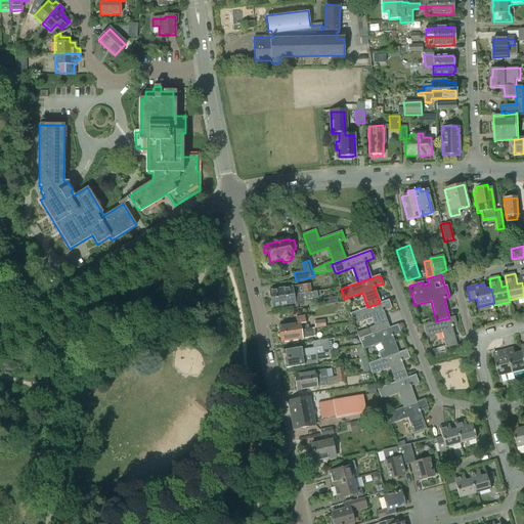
[(269,291),(271,299),(311,293),(310,285),(291,288),(269,291)]
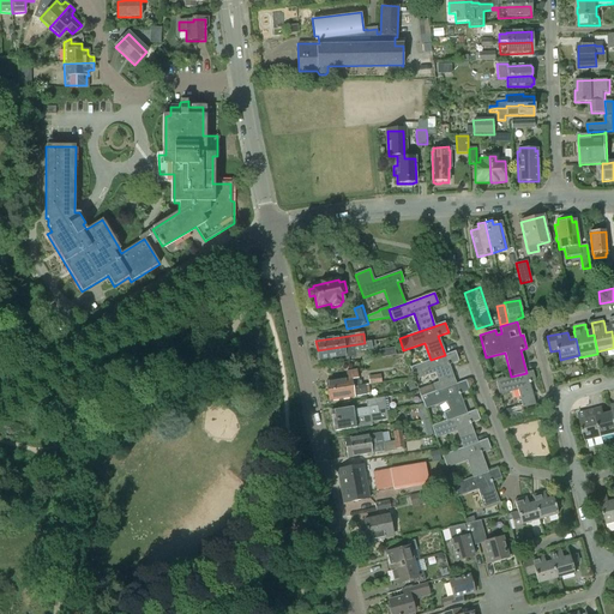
[(365,343),(318,350),(319,361),(343,357),(344,356),(351,355),(356,353),(374,349),(373,342),(365,344),(365,343)]
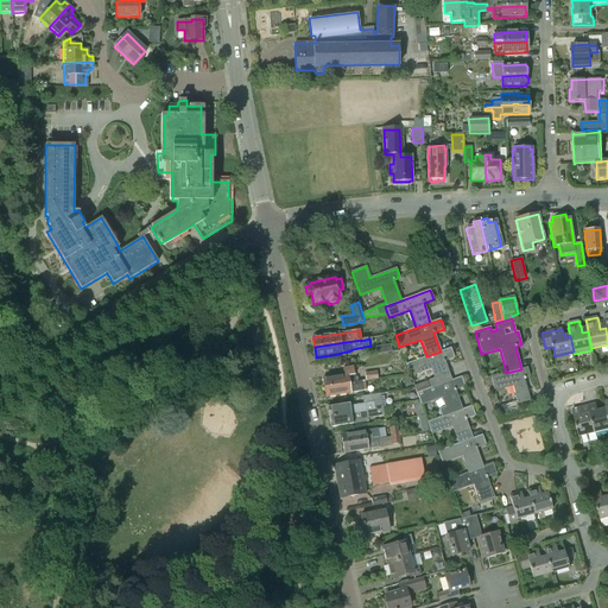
[(390,346),(377,347),(378,355),(391,353),(390,346)]
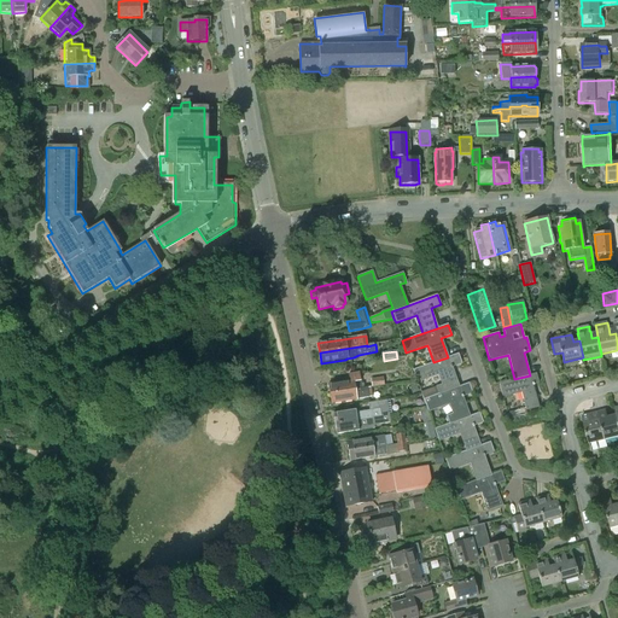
[(435,388),(437,395),(459,386),(452,367),(461,363),(458,354),(448,357),(433,362),(413,371),(417,382),(437,374),(442,385),(435,388)]
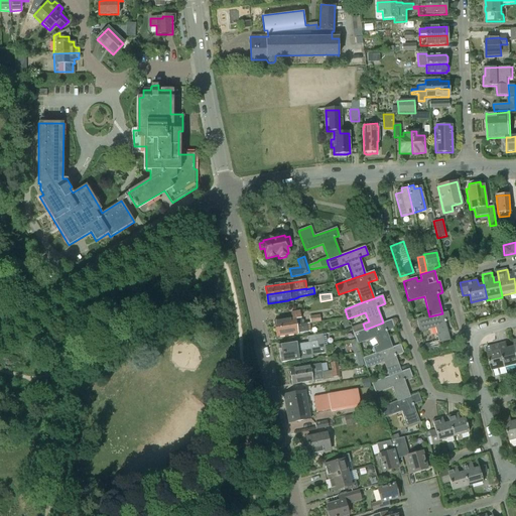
[(105,313),(109,319),(119,313),(115,307),(105,313)]
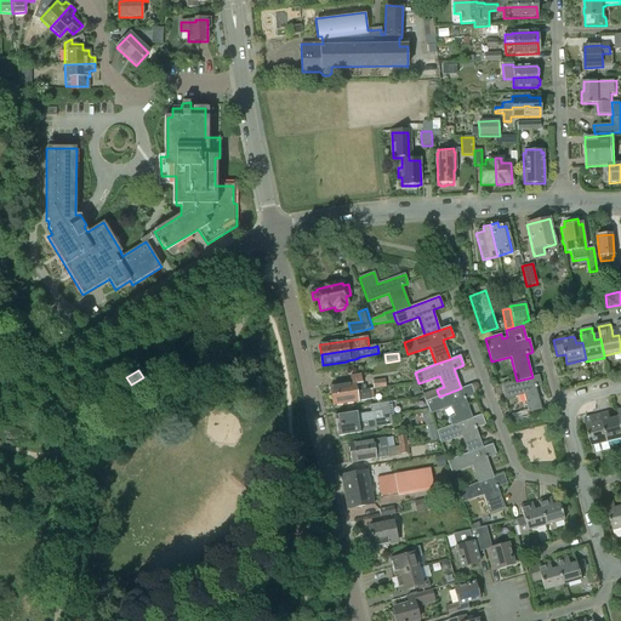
[(329,387),(331,397),(363,392),(360,376),(348,377),(349,383),(329,387)]
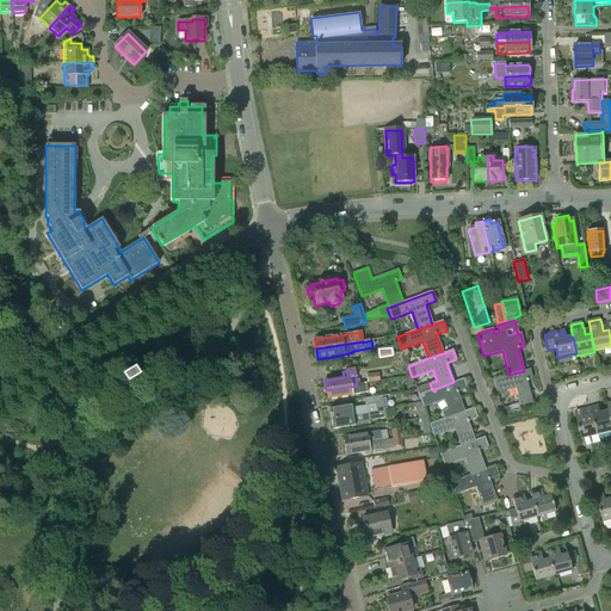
[(530,370),(524,371),(508,375),(493,378),(497,392),(514,387),(519,406),(532,402),(526,381),(532,380),(530,370)]
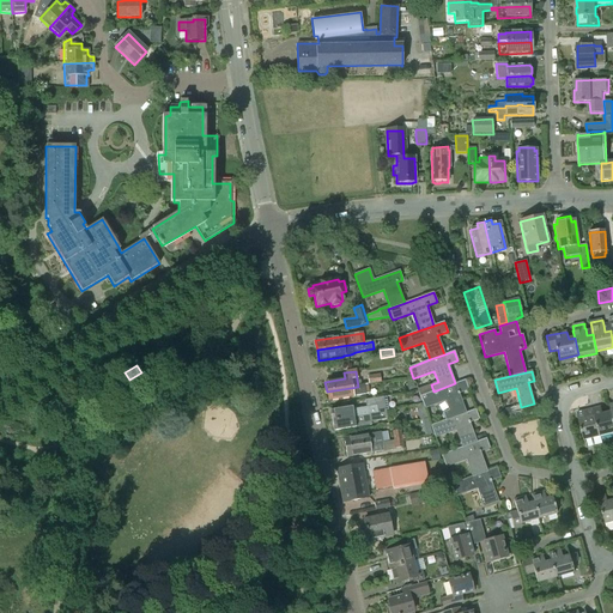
[(368,376),(369,384),(381,383),(378,375),(368,376)]
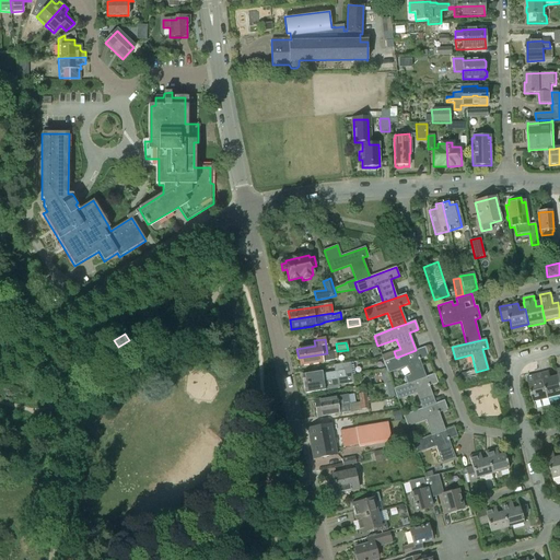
[(405,377),(407,384),(426,377),(419,360),(428,357),(424,348),(416,350),(396,358),(384,362),(386,371),(387,373),(406,365),(409,375),(405,377)]
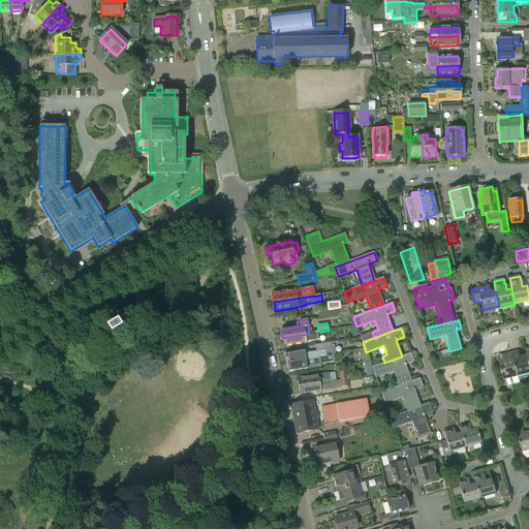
[(309,334),(282,338),(283,346),(305,343),(306,343),(314,341),(317,341),(316,333),(309,334)]
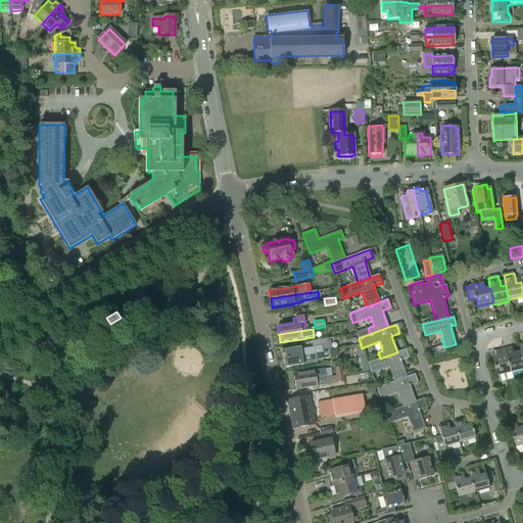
[(301,347),(281,350),(283,360),(329,351),(329,350),(331,349),(329,339),(311,342),(312,348),(302,349),(301,347)]
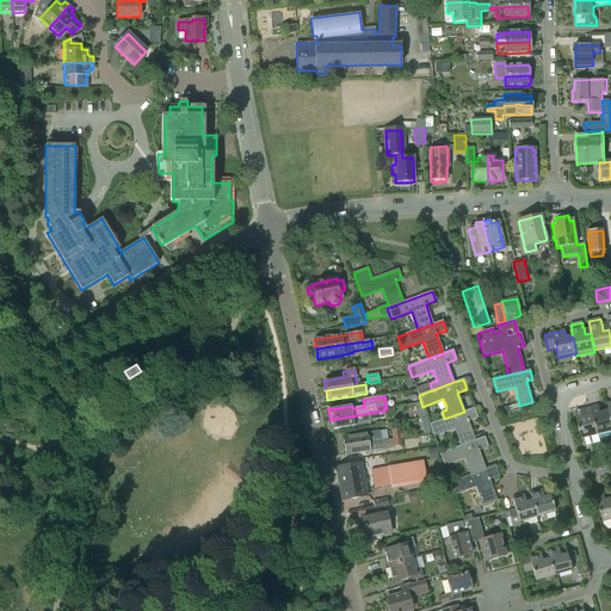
[(421,405),(414,407),(419,419),(426,417),(423,407),(421,405)]
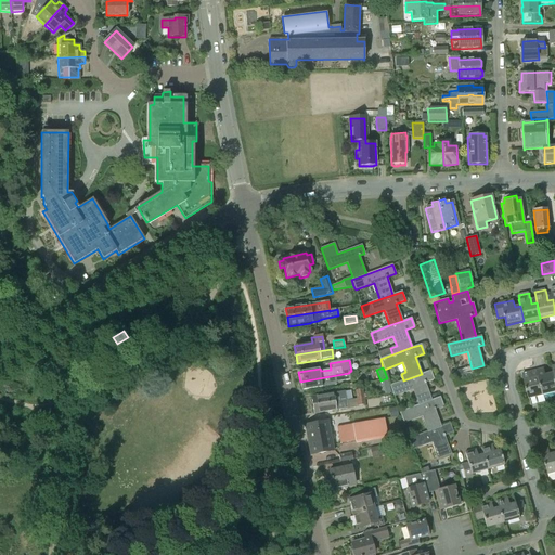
[(538,370),(540,376),(544,395),(554,391),(554,375),(554,373),(546,374),(544,368),(538,370)]
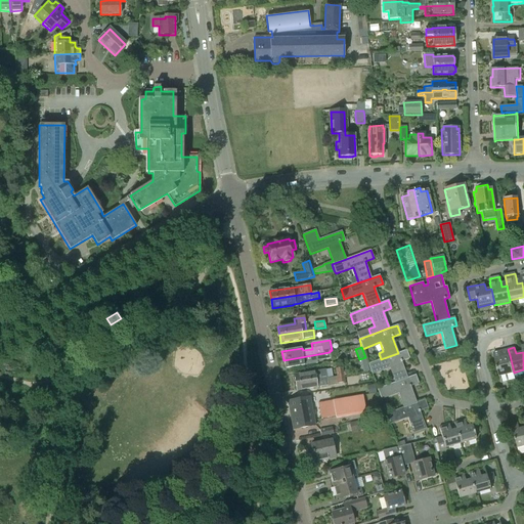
[(389,367),(395,383),(407,378),(401,361),(409,358),(406,350),(398,353),(381,359),(368,364),(372,374),(389,367)]
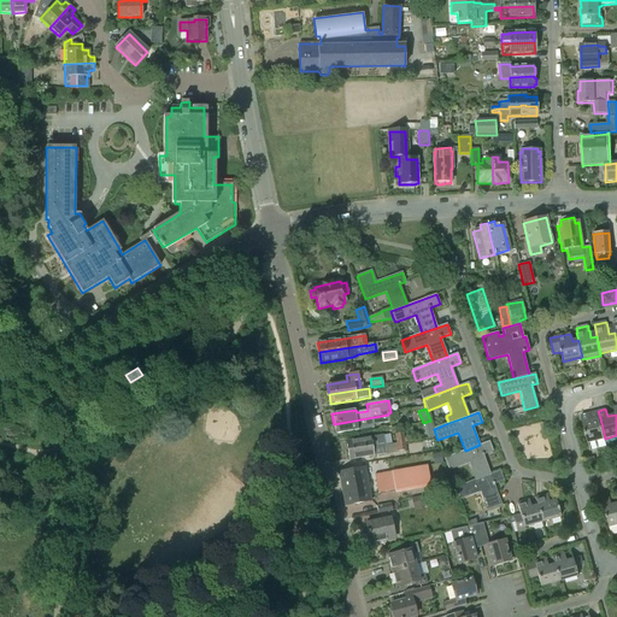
[(605,439),(600,418),(591,421),(589,413),(581,416),(588,444),(605,439)]
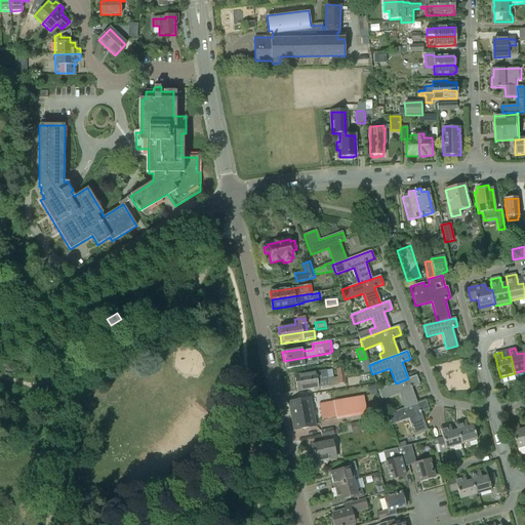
[(330,353),(284,361),(285,370),(308,366),(308,364),(331,360),(330,353)]
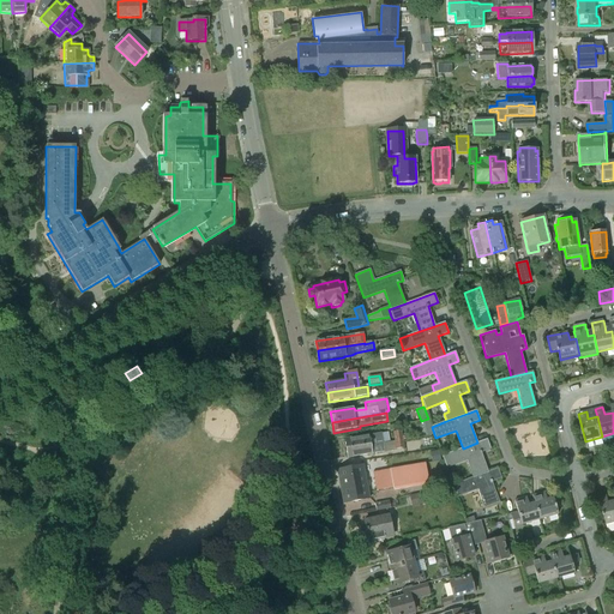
[(537,419),(512,428),(519,447),(523,446),(527,455),(548,447),(537,419)]
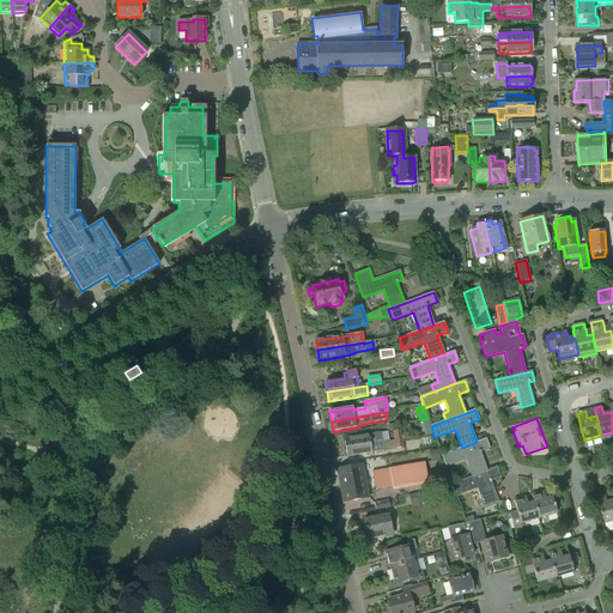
[(422,422),(424,436),(431,434),(429,419),(422,422)]
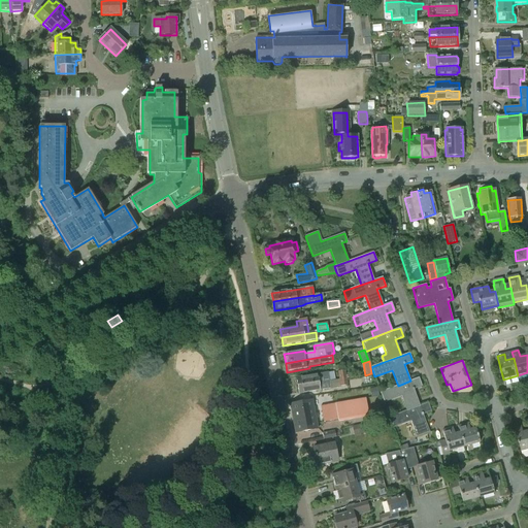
[(337,372),(338,380),(345,378),(344,371),(337,372)]
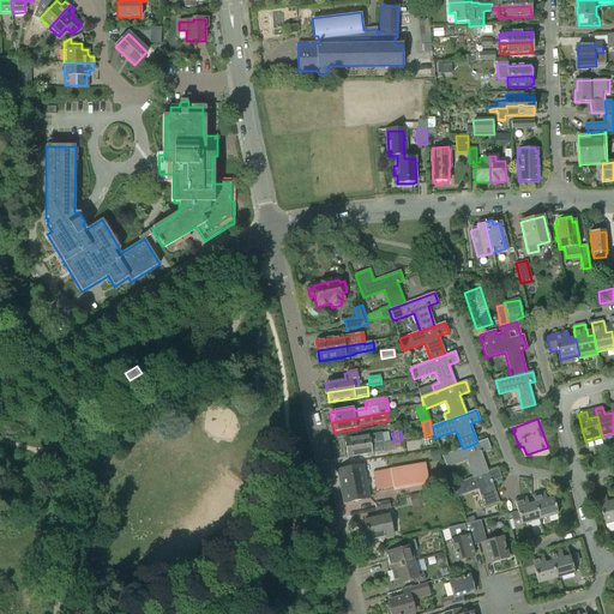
[(344,439),(345,450),(383,444),(380,434),(369,435),(367,435),(344,439)]
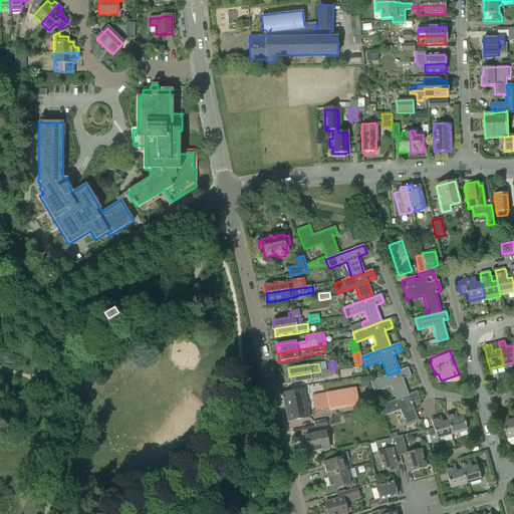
[(391,384),(396,400),(409,396),(403,378),(411,376),(408,367),(400,370),(388,375),(369,381),(373,391),(391,384)]
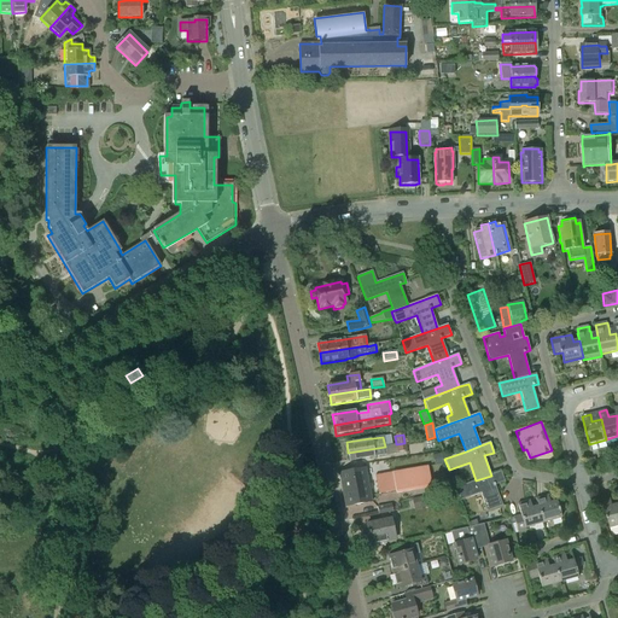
[(404,443),(396,444),(397,453),(406,452),(404,443)]
